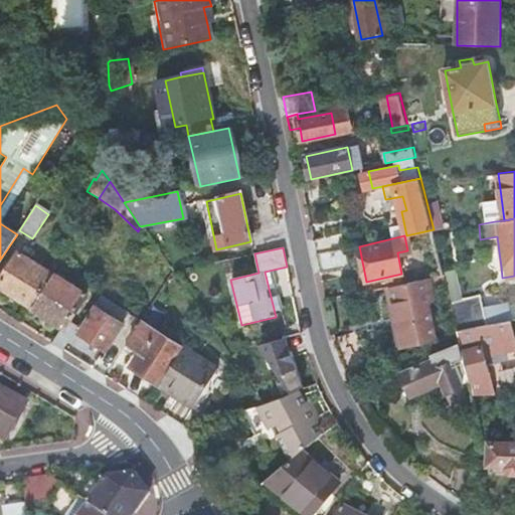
[(351,268),(346,248),(316,254),(320,275),(351,268)]
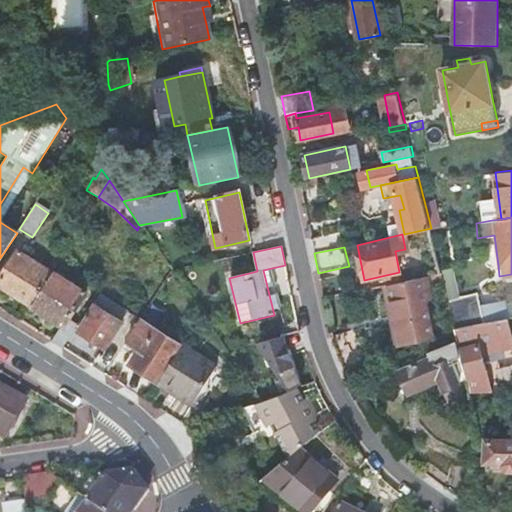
[(0,286),(30,305),(51,272),(46,268),(16,250),(0,277),(0,286)]
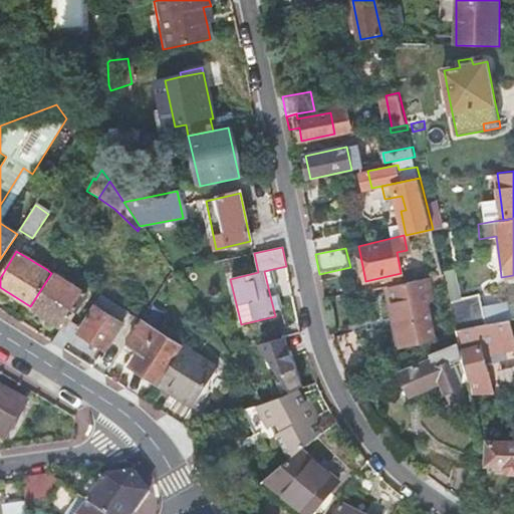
[(51,273),(56,264),(51,261),(46,269),(51,273)]
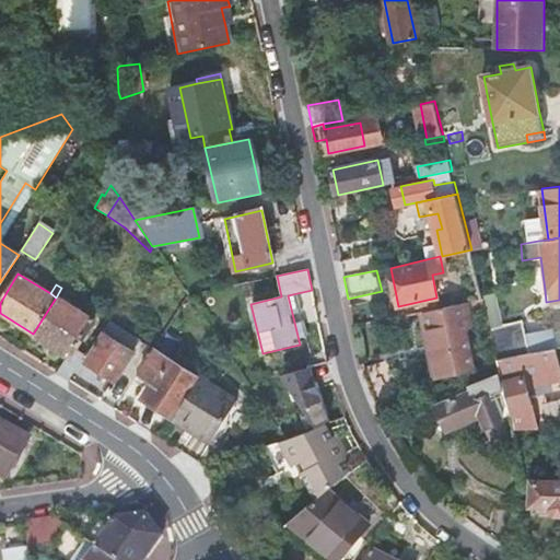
[(497,361),(527,354),(520,321),(503,324),(496,293),(481,296),(481,299),(489,327),(491,336),(497,361)]
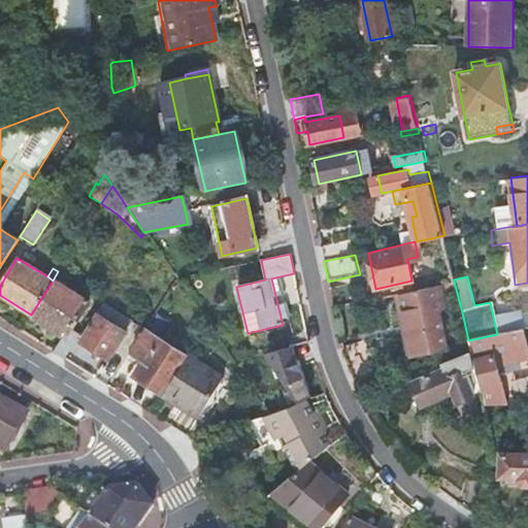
[(88,302),(53,281),(31,315),(63,335),(52,352),(64,359),(79,335),(70,329),(88,302)]
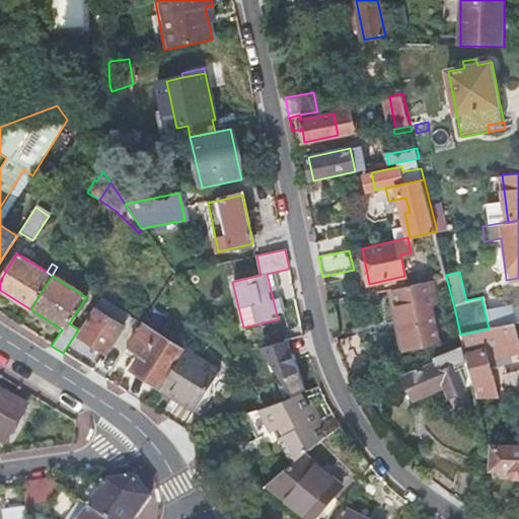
[(441,301),(436,279),(393,287),(406,347),(441,340),(433,302),(441,301)]
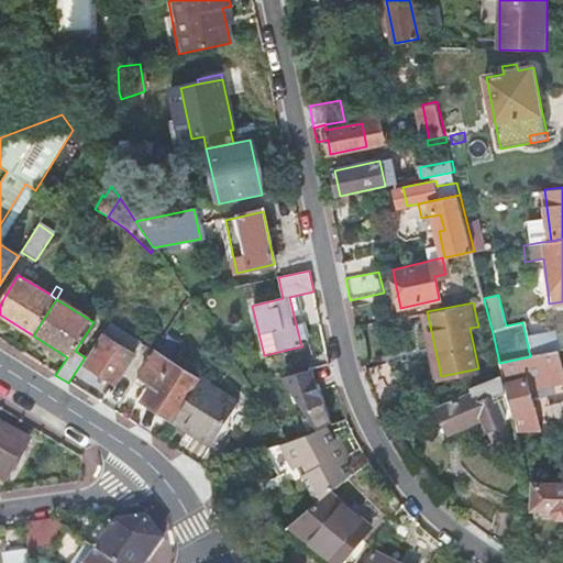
[(123,352),(131,339),(106,323),(99,335),(101,338),(123,352)]
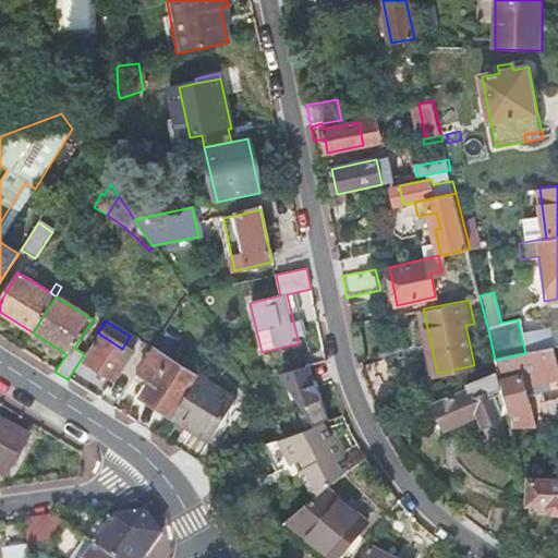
[(483,336),(489,335),(487,326),(481,327),(483,336)]
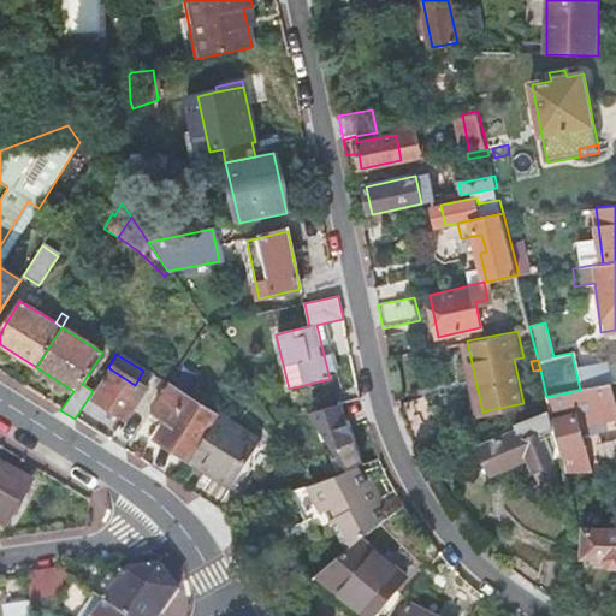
[(146,391),(135,385),(111,369),(93,400),(126,421),(146,391)]
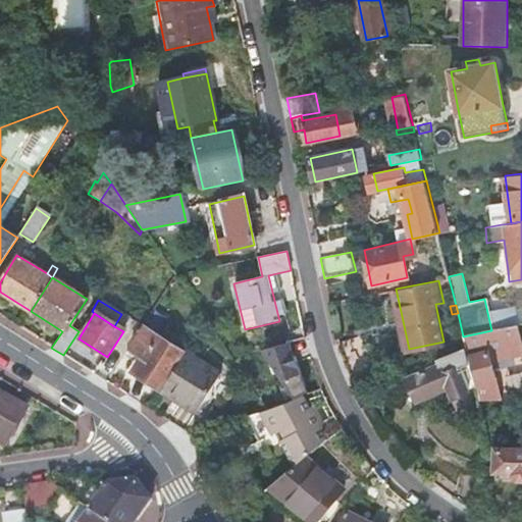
[(521,353),(521,341),(519,325),(491,330),(463,336),(466,348),(475,385),(478,397),(502,399),(492,361),(521,353)]
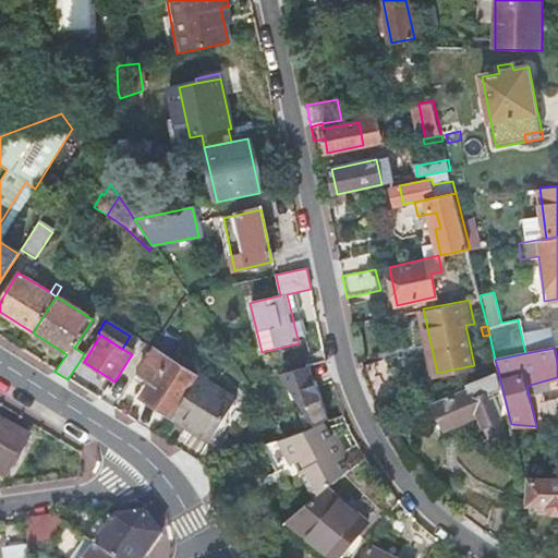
[(197,378),(152,349),(152,350),(140,368),(156,378),(142,399),(172,419),(197,378)]
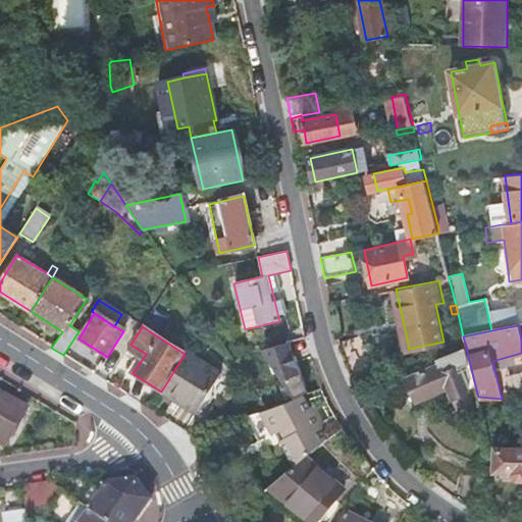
[(358,392),(385,380),(368,336),(338,344),(342,354),(347,367),(353,382),(358,392)]
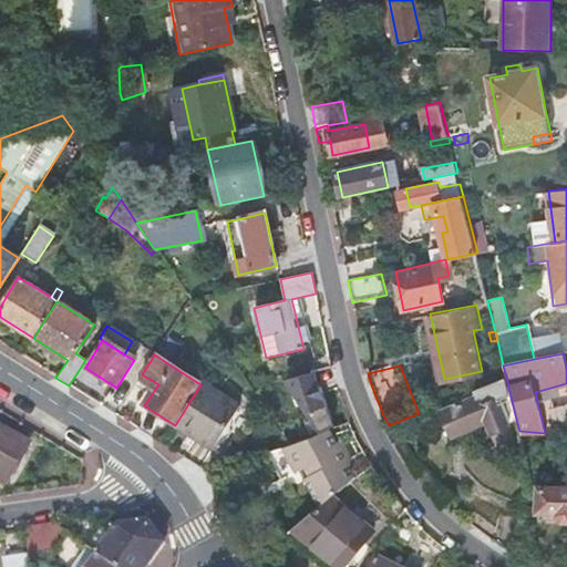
[(320,389),(315,373),(284,382),(305,440),(311,437),(329,431),(333,430),(322,395),(323,395),(321,388),(320,389)]
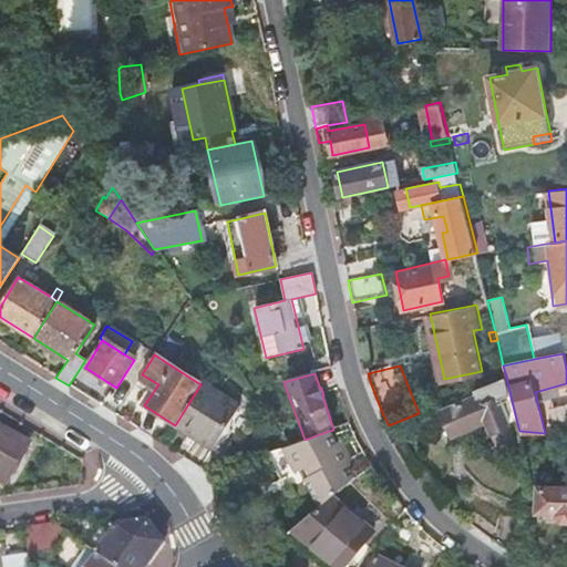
[(516,419),(506,378),(483,388),(485,392),(441,410),(452,436),(486,422),(491,433),(508,424),(507,422),(516,419)]
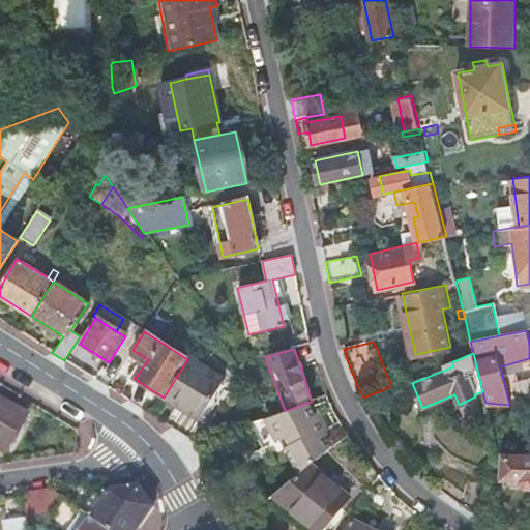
[(224,380),(187,359),(164,398),(163,400),(176,407),(179,403),(202,416),(224,380)]
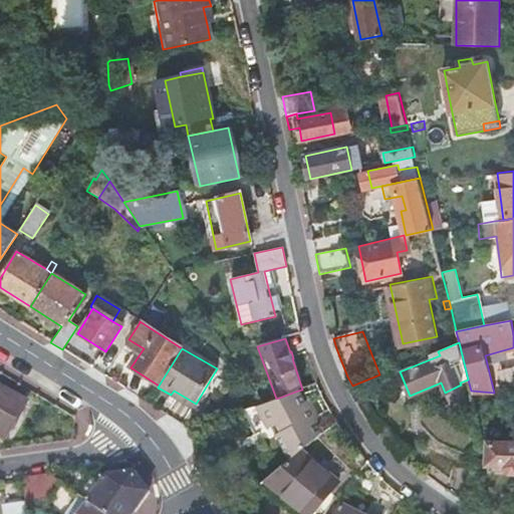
[(440,355),(438,351),(399,367),(400,371),(440,355)]
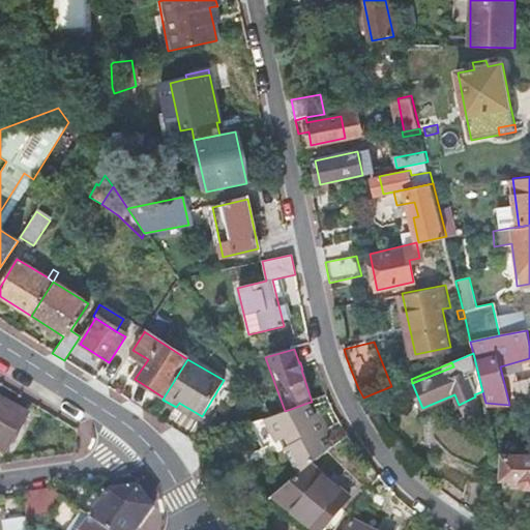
[(285,411),(248,423),(262,450),(280,440),(298,473),(308,465),(330,447),(307,403),(291,409),(285,411)]
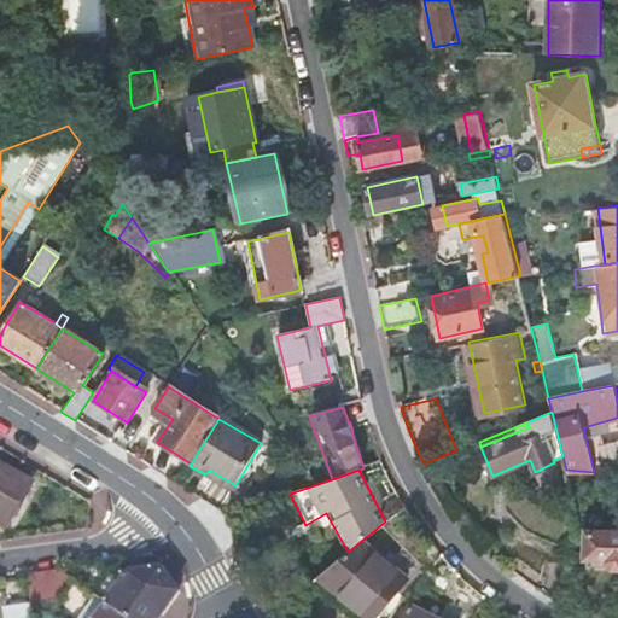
[(0,525),(7,530),(29,489),(0,472),(0,525)]
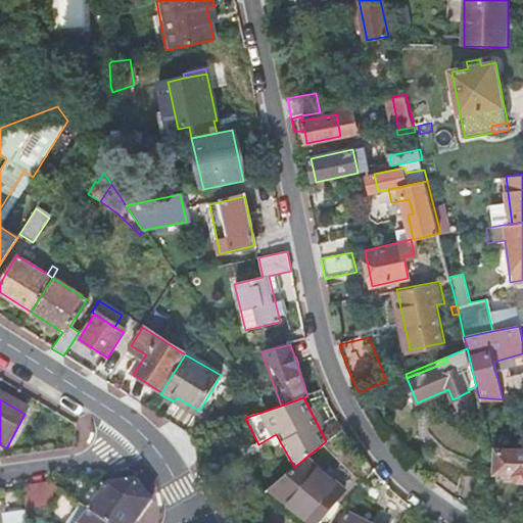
[(522,449),(498,448),(496,471),(516,472),(519,480),(522,479),(522,449)]
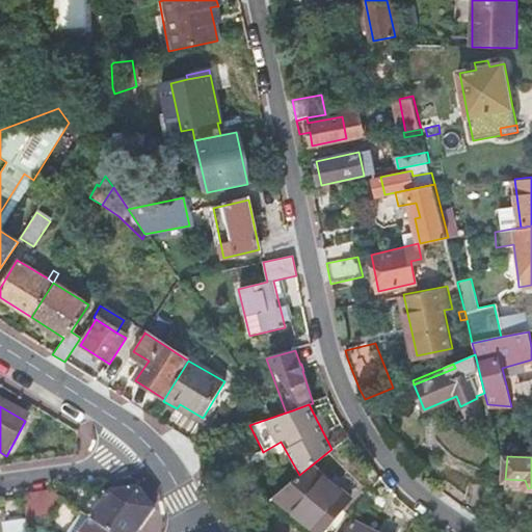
[(321,531),(348,499),(310,467),(299,475),(274,496),(318,531),(321,531)]
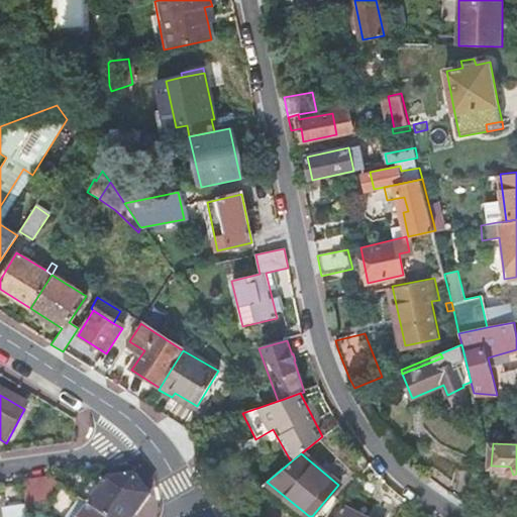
[(63,485),(63,489),(88,508),(89,506),(106,516),(132,516),(148,495),(128,468),(108,471),(109,480),(100,492),(98,486),(91,481),(63,485)]
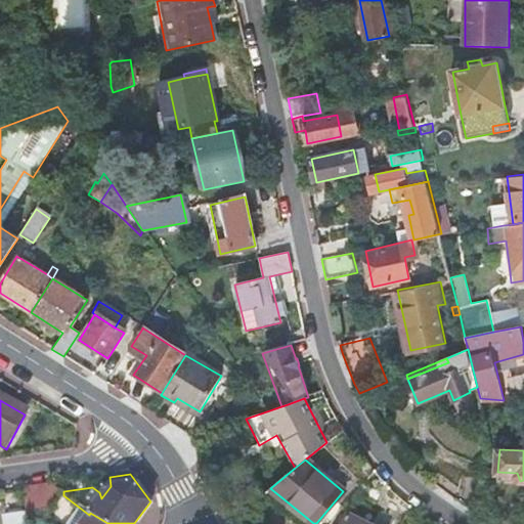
[(477,512),(483,478),(463,474),(457,499),(477,512)]
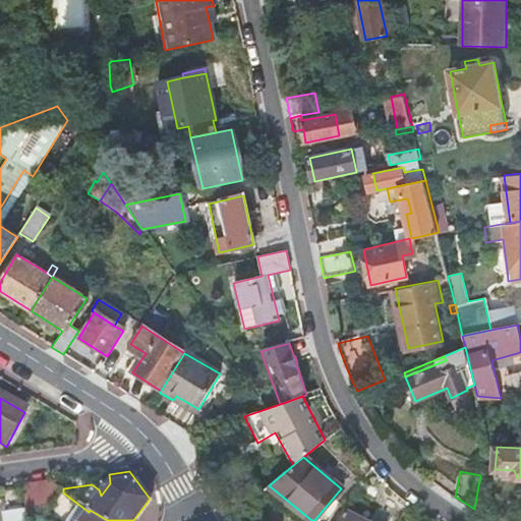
[(39,483),(23,485),(26,509),(43,520),(50,520),(54,517),(43,509),(39,483)]
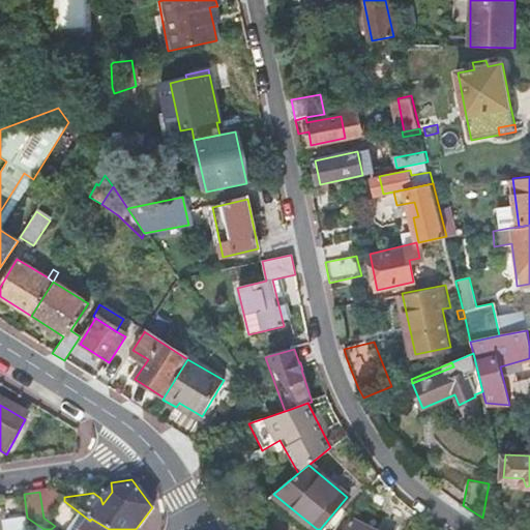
[(317,529),(273,494),(266,500),(304,529),(317,529)]
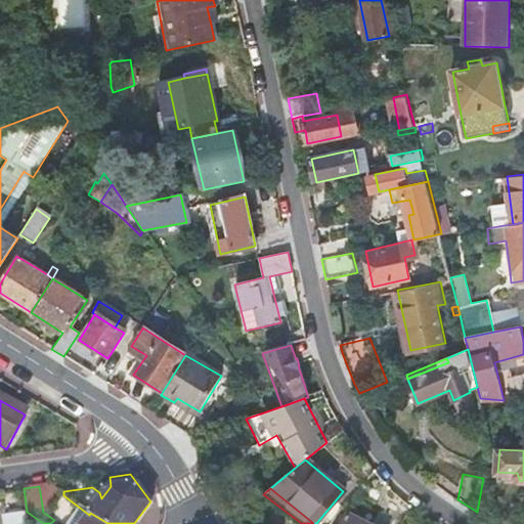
[(341,510),(332,520),(339,523),(340,523),(346,512),(341,510)]
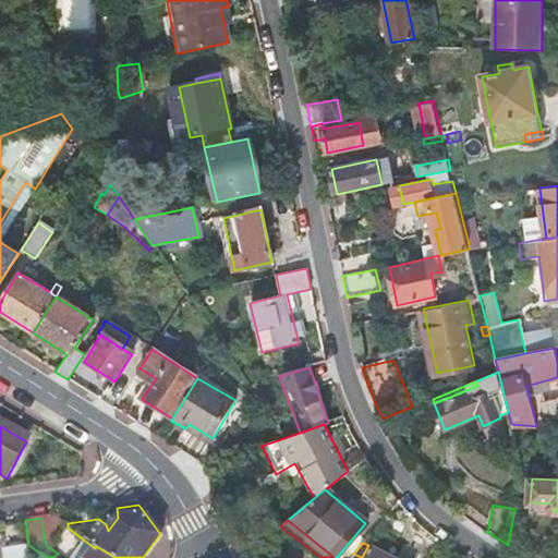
[(29,557),(28,545),(4,549),(5,557),(29,557)]
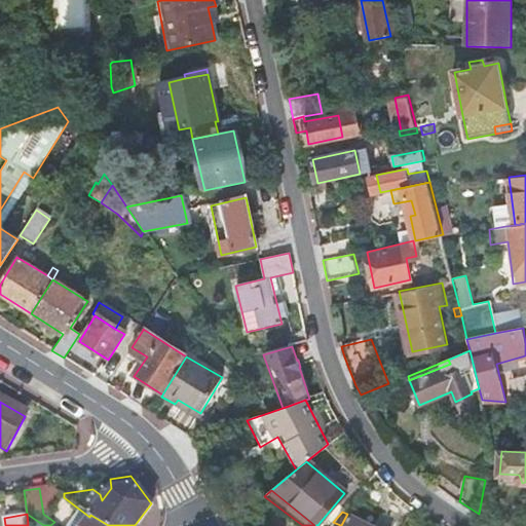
[(330,525),(392,525),(395,522),(379,515),(374,525),(372,525),(347,514),(341,525),(340,525),(333,522),(330,525)]
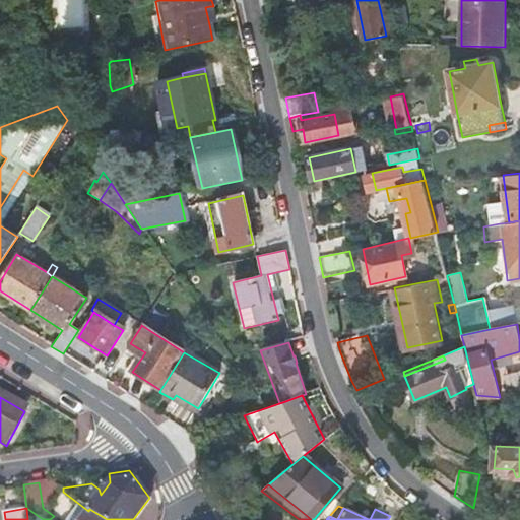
[(88,511),(81,519),(107,519),(89,509),(88,511)]
